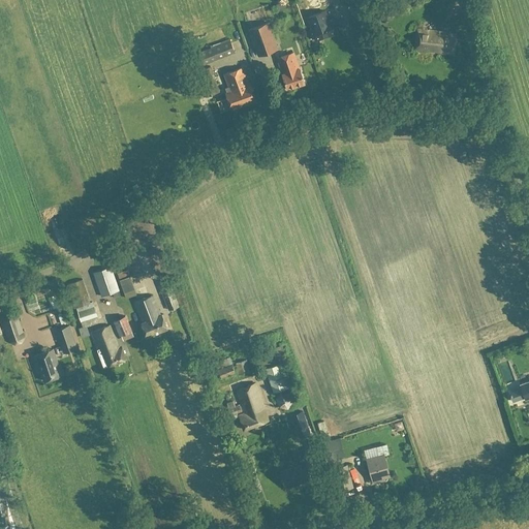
[(337,19),(329,22),(324,12),(321,13),(316,0),(301,0),(312,30),(311,30),(316,41),(337,34),(335,28),(339,27),(337,19)]
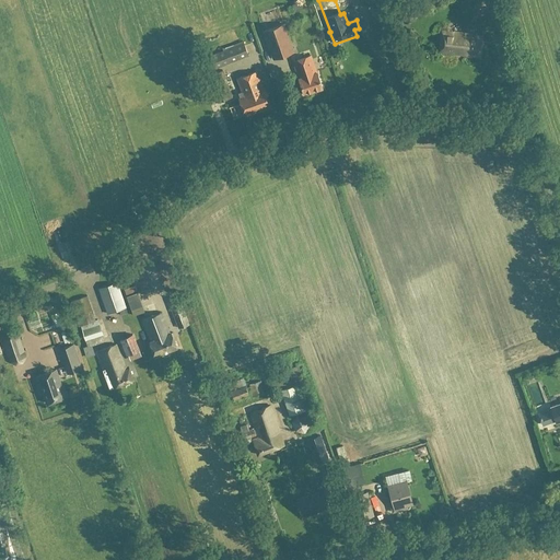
[(477,0),(476,0),(475,9),(487,11),(487,1),(477,0)]
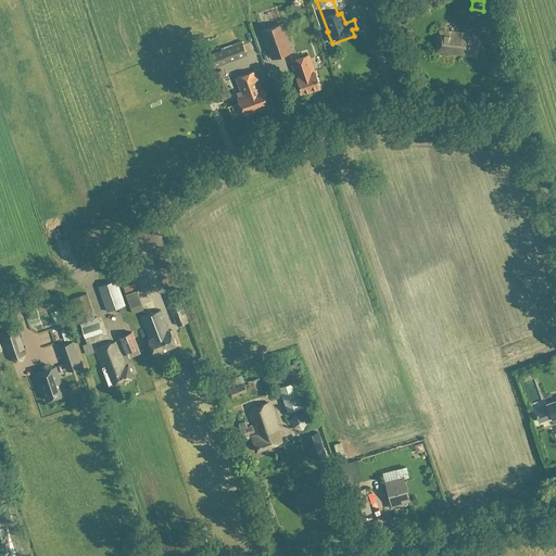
[(281,24),(261,32),(270,59),(291,52),(281,24)]
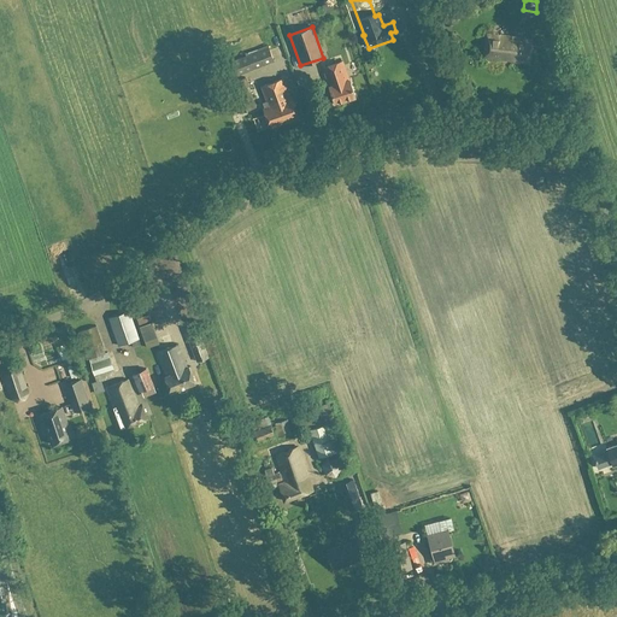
[(452,50),(460,43),(451,35),(442,41),(452,50)]
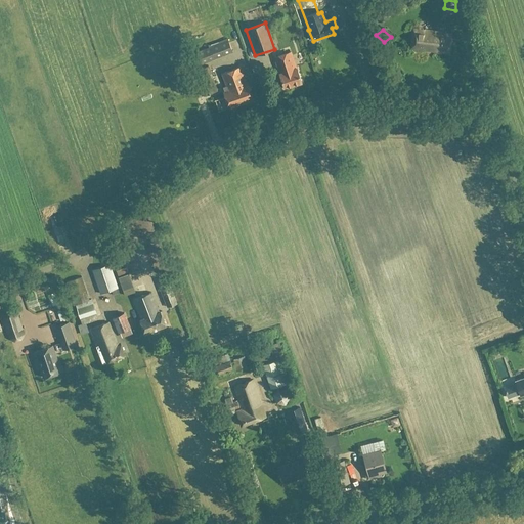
[(413,30),(410,50),(449,55),(451,35),(413,30)]
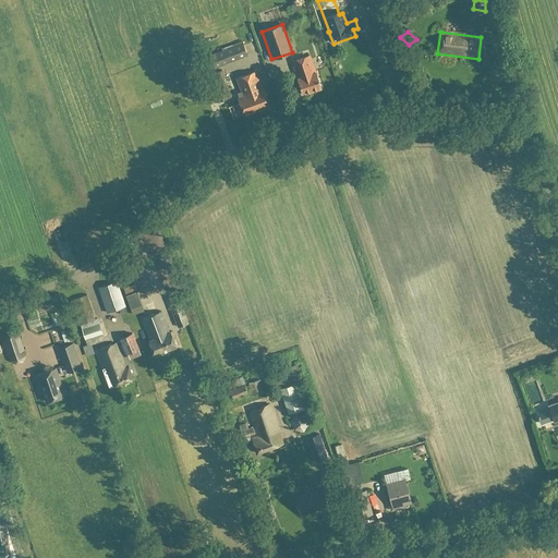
[(215,69),(247,57),(242,44),(209,57),(215,69)]
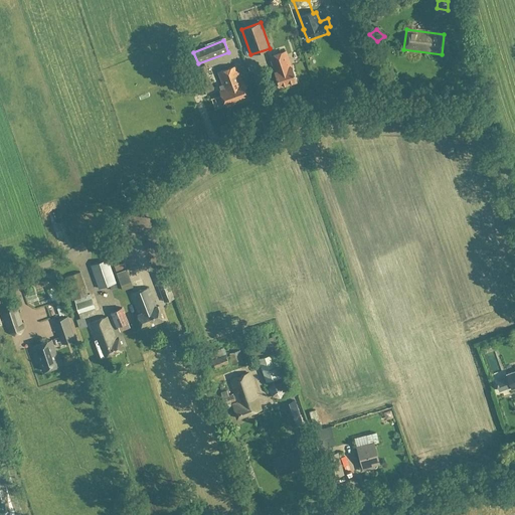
[(287,52),(270,57),(274,72),(279,89),(296,82),(291,67),(287,52)]
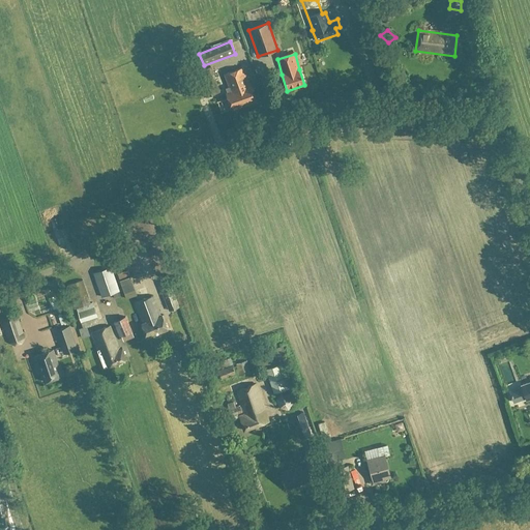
[(219,93),(211,68),(195,74),(203,98),(219,93)]
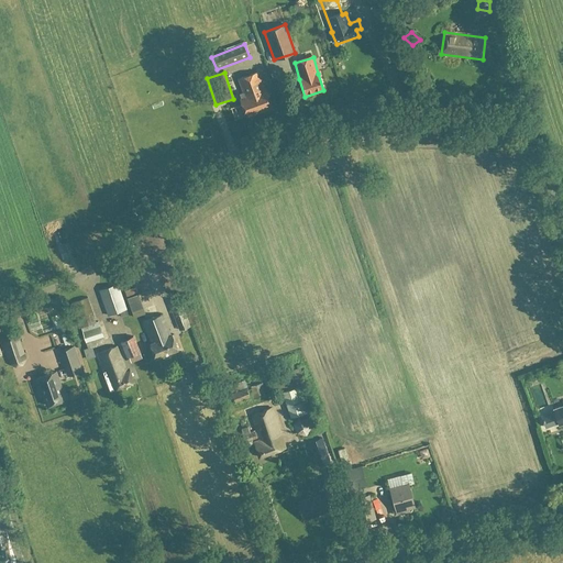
[(257,74),(239,80),(245,99),(241,100),(246,118),(272,109),(265,90),(264,91),(257,74)]
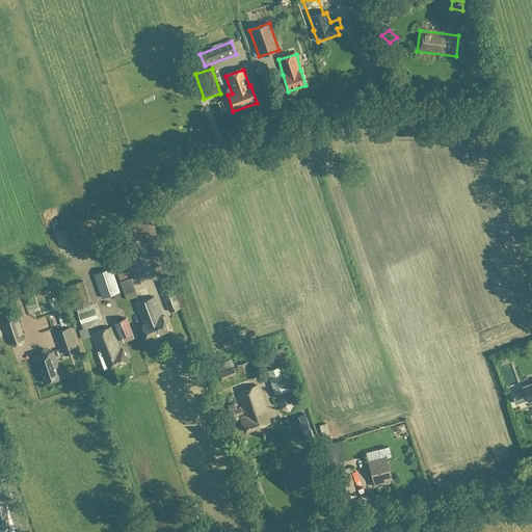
[(49,229),(57,224),(54,216),(45,220),(49,229)]
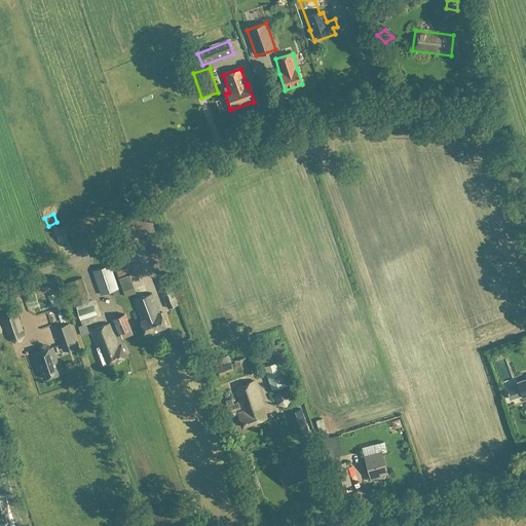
[(101,297),(118,291),(110,266),(92,272),(101,297)]
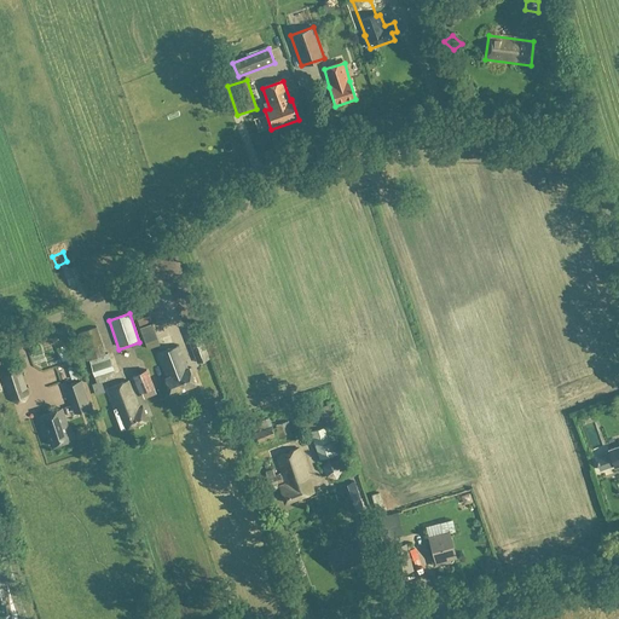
[(148,317),(137,320),(138,327),(150,322),(148,317)]
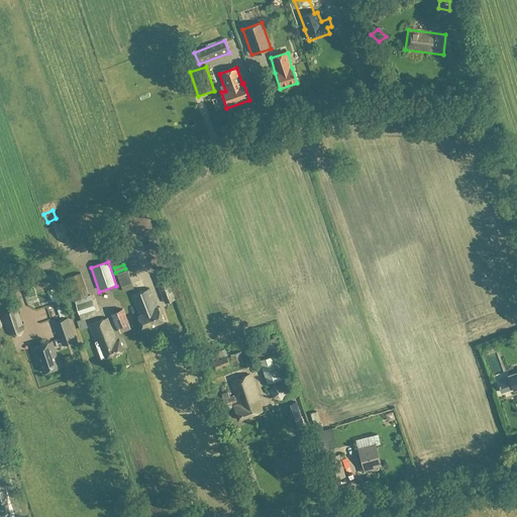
[(123,271),(113,275),(118,289),(128,285),(123,271)]
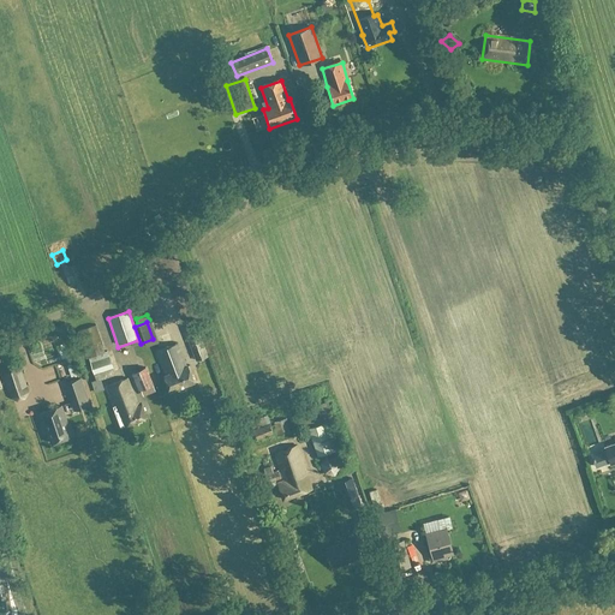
[(115,376),(107,353),(105,353),(95,326),(78,333),(87,360),(89,359),(96,382),(91,383),(95,394),(103,392),(101,381),(115,376)]
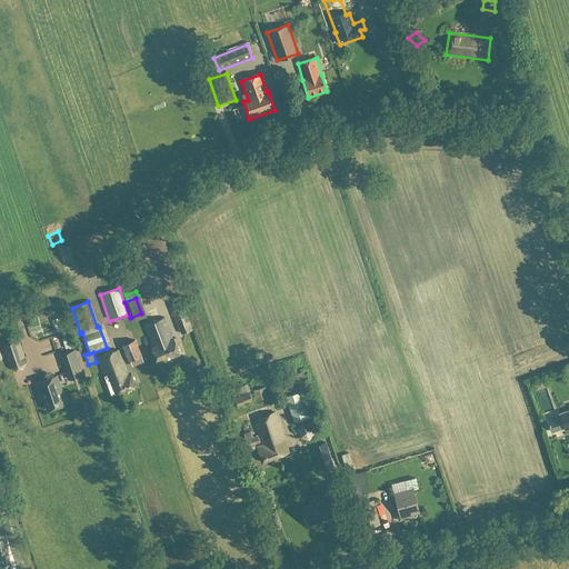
[(170,307),(181,336),(192,331),(182,302),(170,307)]
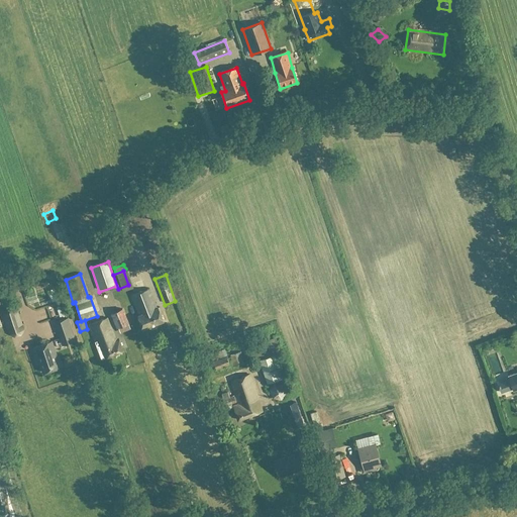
[(148,290),(131,297),(138,316),(137,317),(142,331),(164,323),(158,309),(157,310),(148,290)]
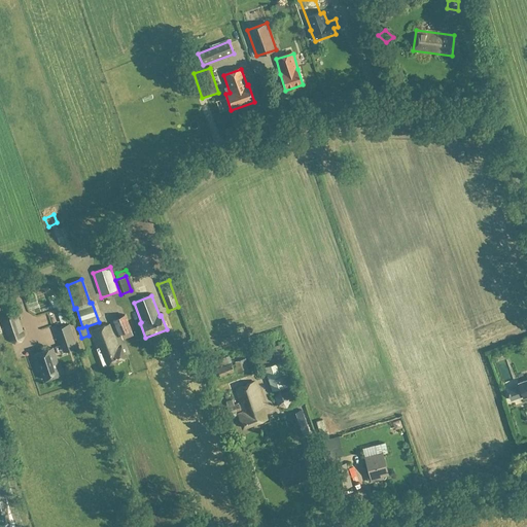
[(35,304),(18,310),(28,340),(45,334),(35,304)]
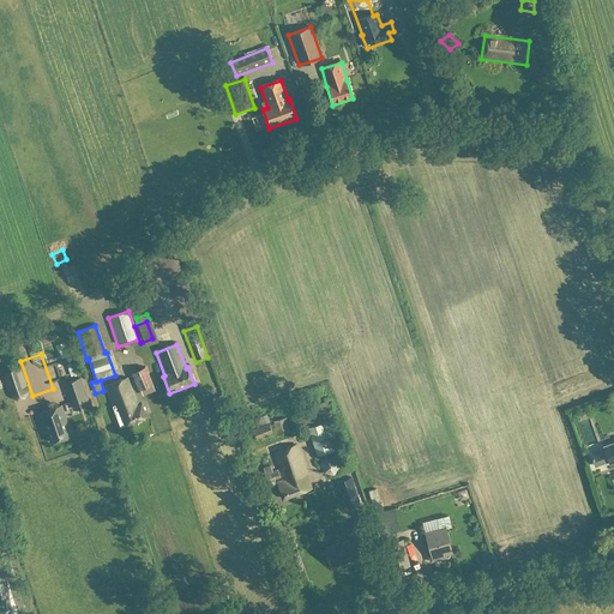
[(49,356),(50,374),(65,373),(64,356),(49,356)]
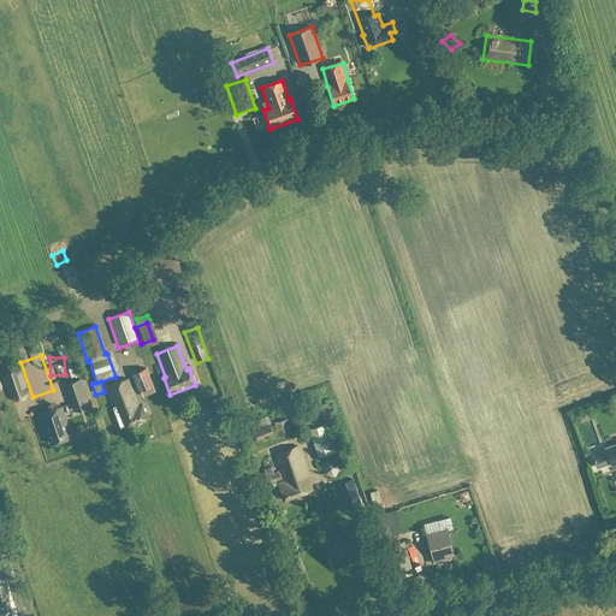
[(17,402),(23,400),(28,394),(19,368),(12,366),(6,368),(1,374),(10,400),(17,402)]
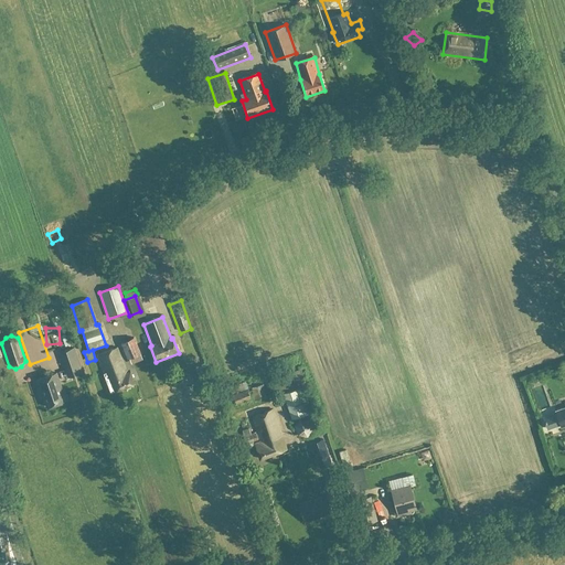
[(134,339),(123,343),(128,360),(139,355),(134,339)]
